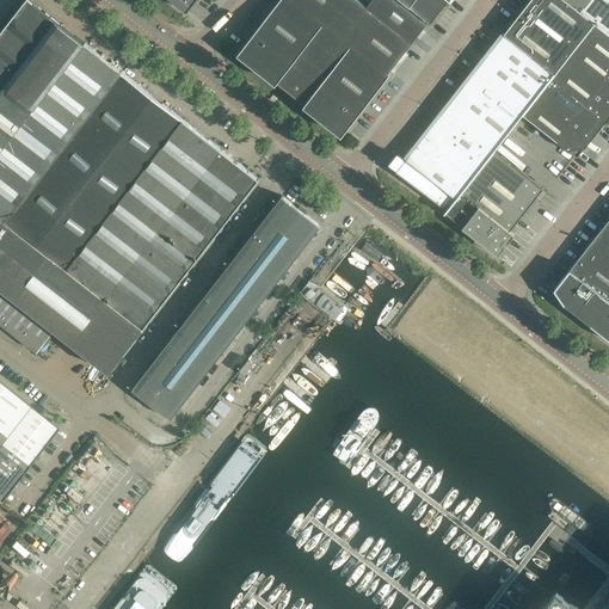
[(167,0),(185,13),(195,0),(167,0)]
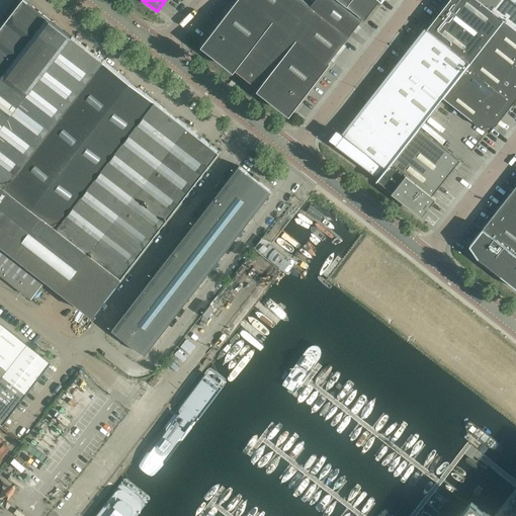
[(250,83),(310,8),(299,0),(237,0),(215,29),(213,29),(200,46),(236,73),(245,78),(246,78),(248,79),(247,80),(250,83)]
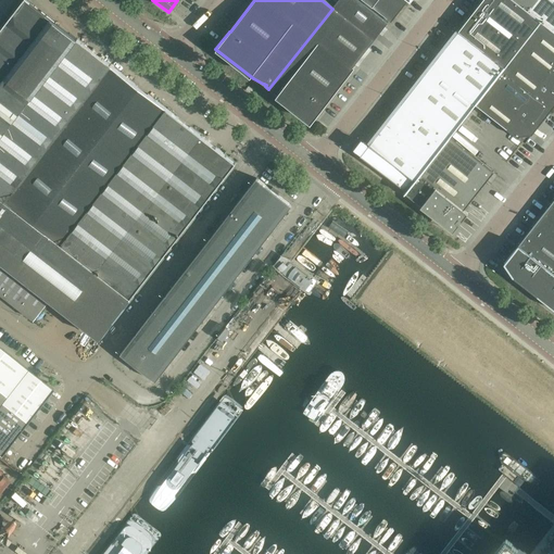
[(407,0),(359,0),(389,24),(407,0)]
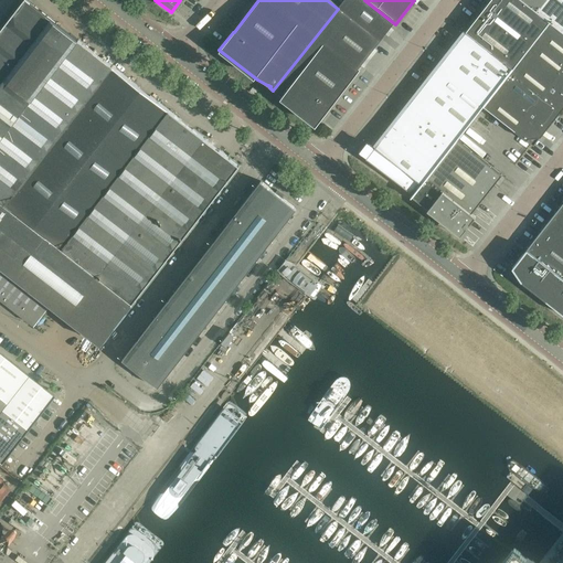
[(548,23),(518,0),(489,0),(489,2),(535,39),(548,23)]
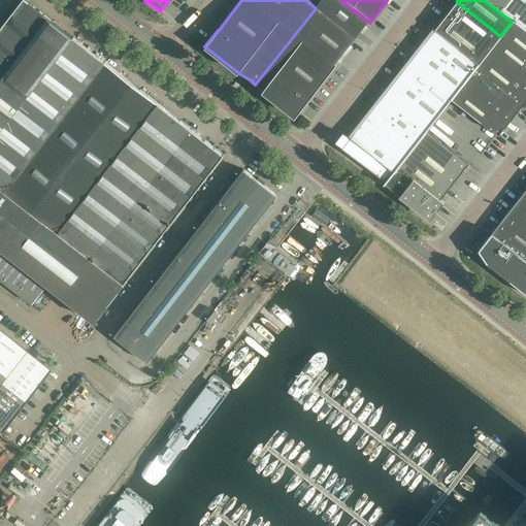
[(525,0),(484,0),(512,22),(525,32),(525,0)]
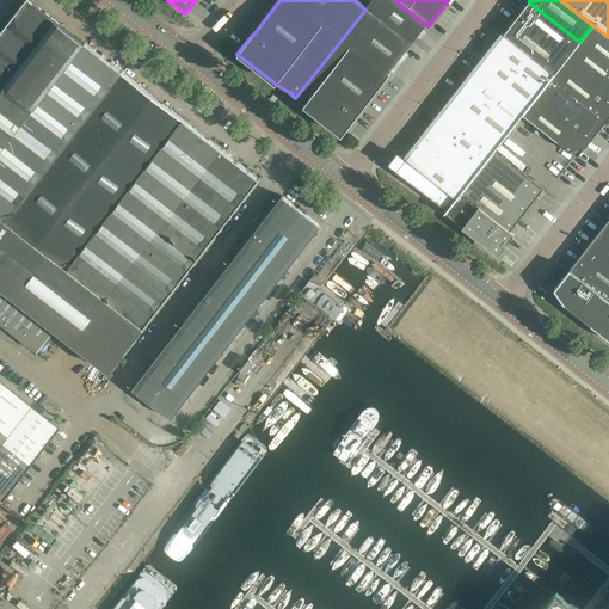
[(0,153),(84,47),(25,1),(0,32),(0,153)]
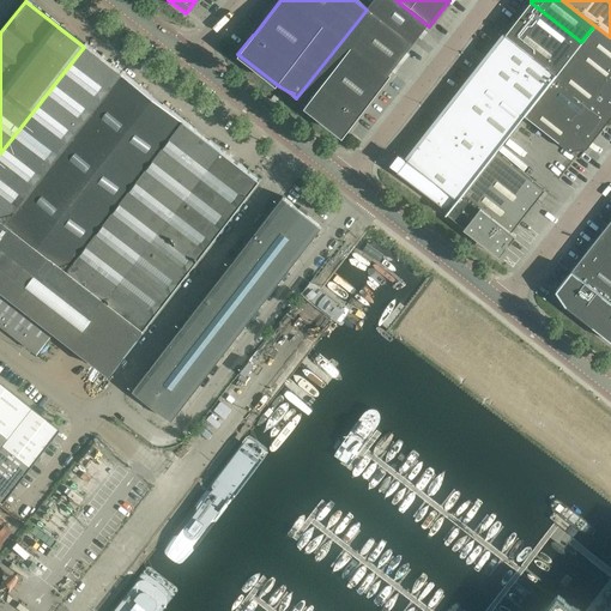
[(581,42),(531,2),(518,19),(568,59),(580,43),(581,42)]
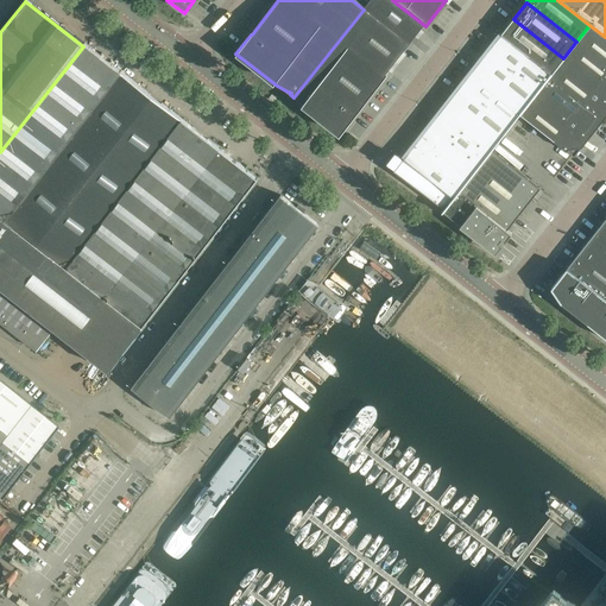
[(383,77),(408,44),(364,10),(294,98),(298,103),(340,136),(355,115),(385,79),(383,77)]
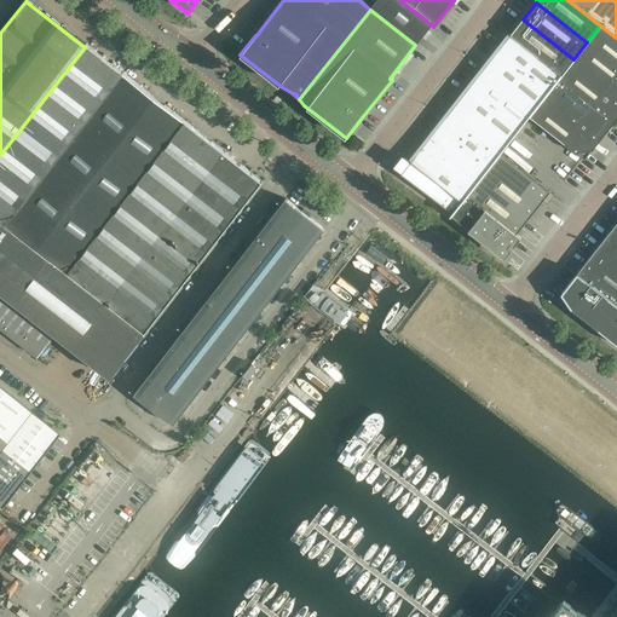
[(574,59),(523,19),(508,36),(560,76),(571,62),(574,59)]
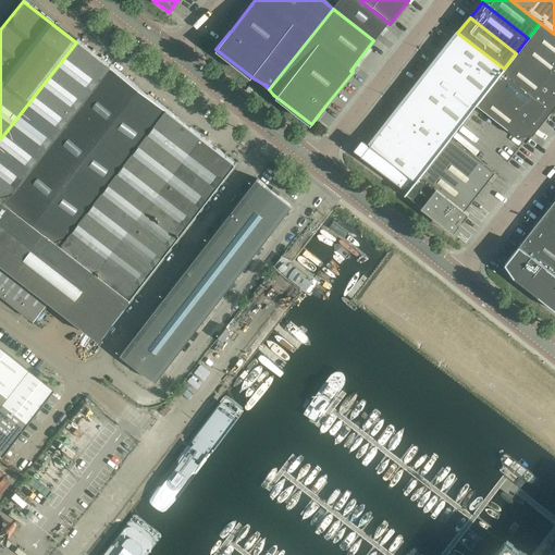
[(540,23),(528,38),(527,39),(554,61),(554,34),(540,23)]
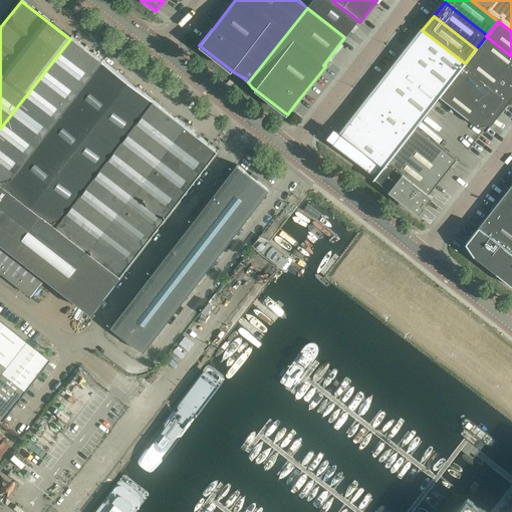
[(465,63),(422,30),(411,45),(453,78),(462,67),(465,63)]
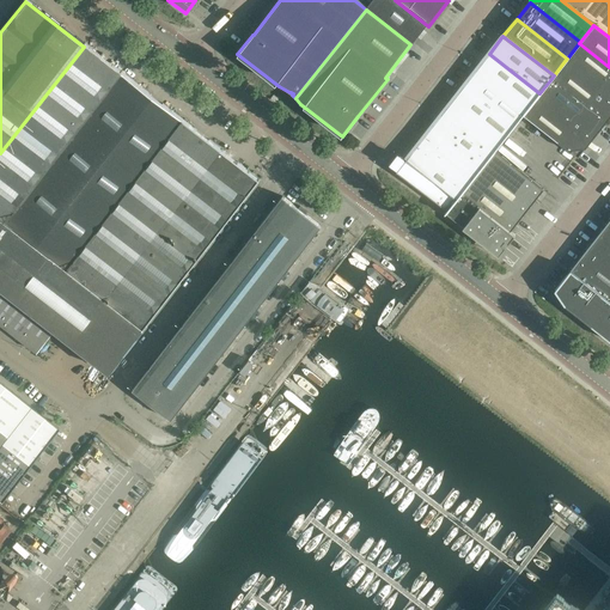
[(609,67),(579,43),(567,59),(565,61),(609,97),(609,67)]
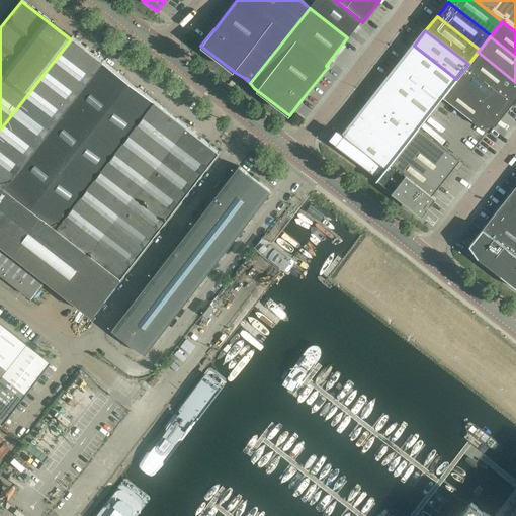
[(0,193),(4,189),(101,63),(71,39),(0,130),(0,193)]
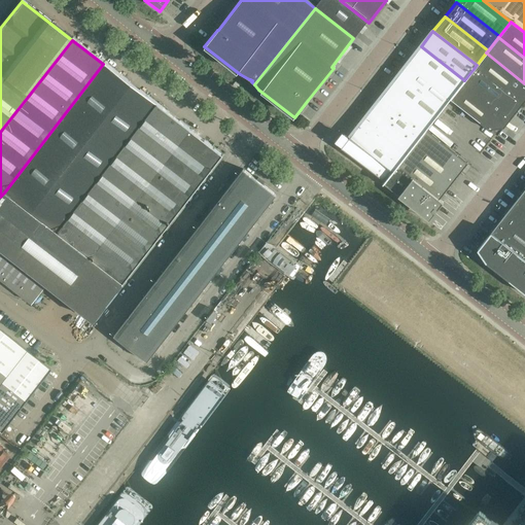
[(464,80),(421,46),(410,61),(453,95),(461,84),(464,80)]
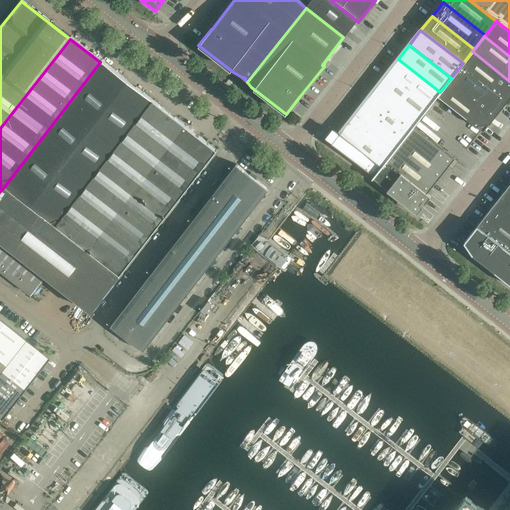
[(509,81),(472,51),(463,63),(460,67),(506,102),(509,96),(509,81)]
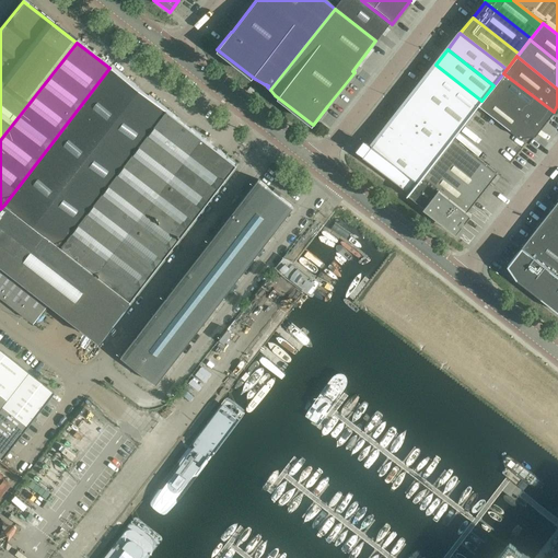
[(481,101),(436,65),(423,80),(469,116),(477,106),(481,101)]
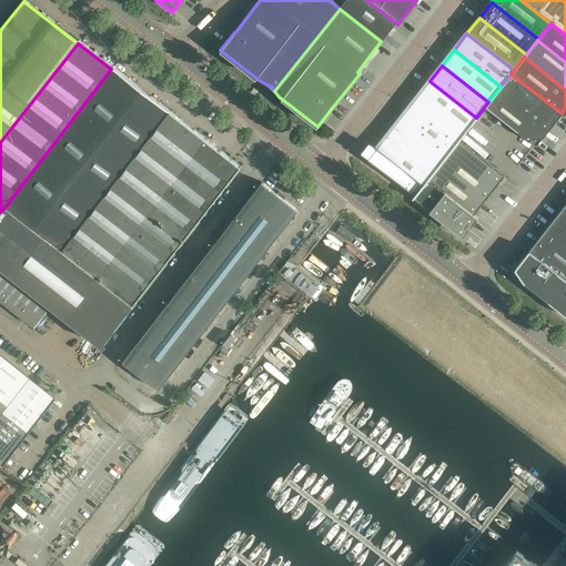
[(61,252),(169,113),(111,69),(4,208),(61,252)]
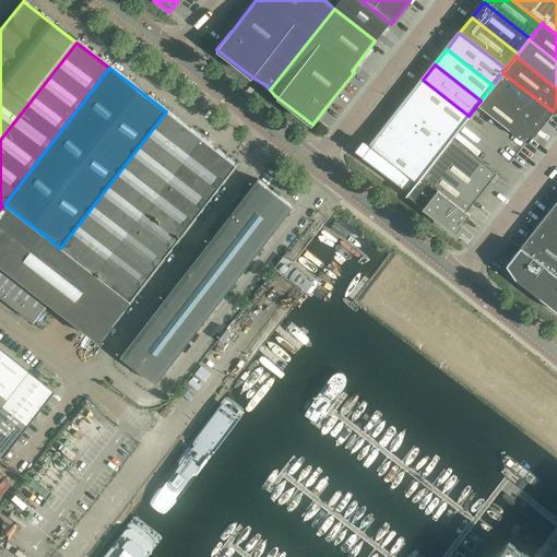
[(489,90),(540,129),(553,111),(502,73),(493,85),(489,90)]
